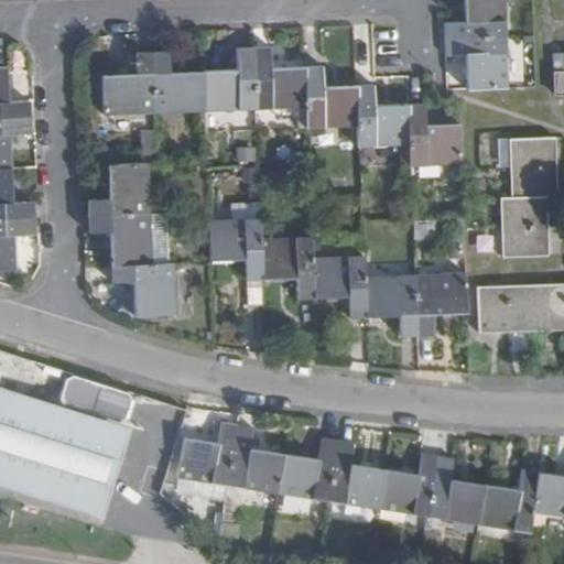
[(503,0),(463,0),(464,22),(443,23),(444,40),(506,36),(503,0)]
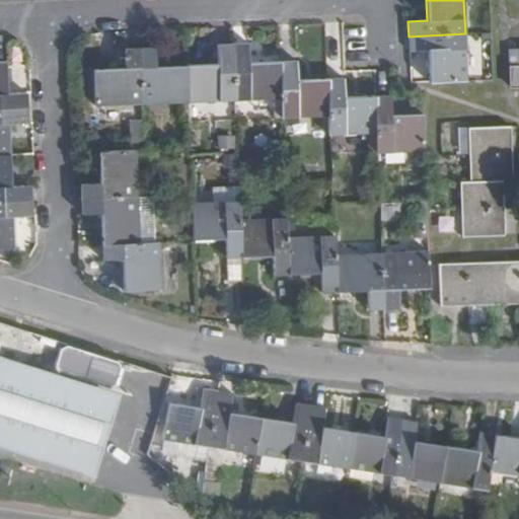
[(465,33),(409,36),(409,52),(428,51),(429,83),(467,81),(465,33)]
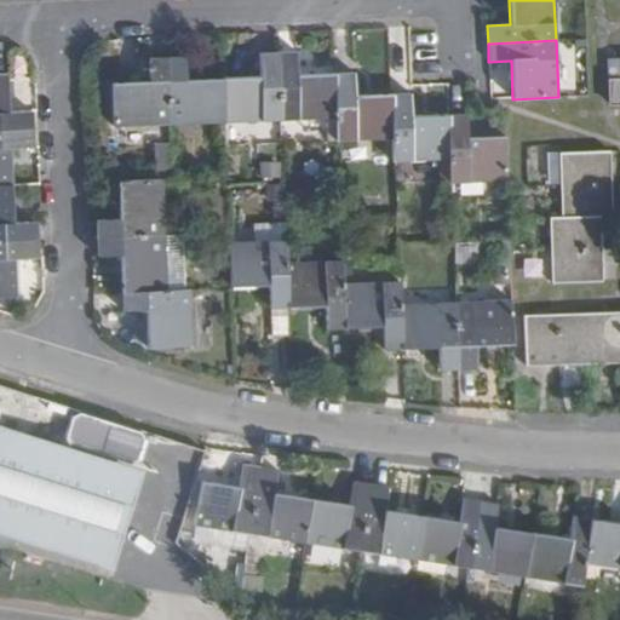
[(561,44),(560,81),(577,82),(578,44),(561,44)]
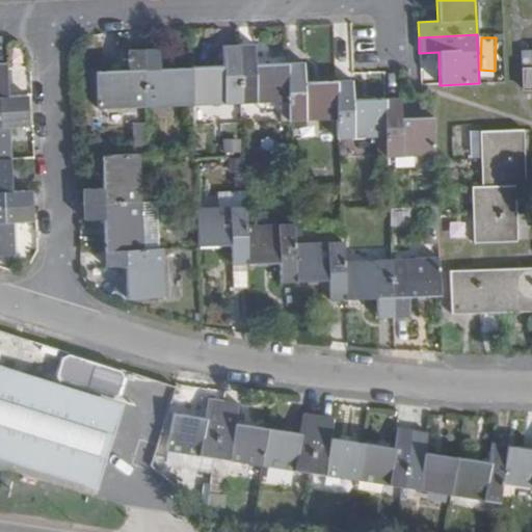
[(289,103),(287,64),(254,65),(253,46),(238,47),(240,105),(277,104),(289,103)]
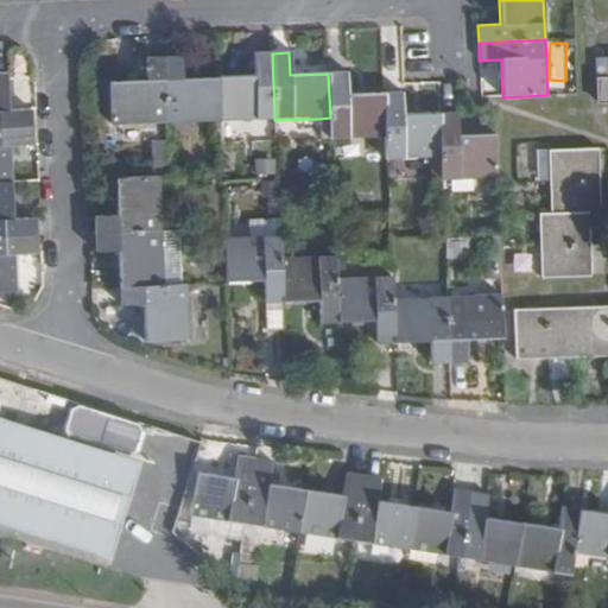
[(274,120),(272,54),(253,54),(254,76),(219,78),(220,122),(274,120)]
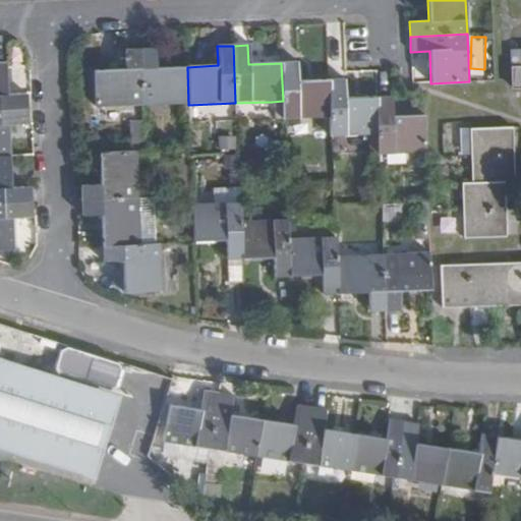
[(188,105),(187,67),(155,68),(154,49),(139,50),(141,106),(188,105)]
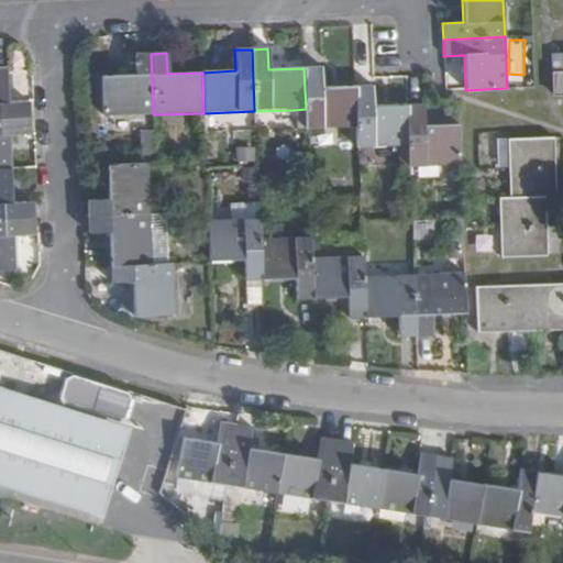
[(153,114),(151,54),(134,54),(135,75),(100,77),(102,117),(153,114)]
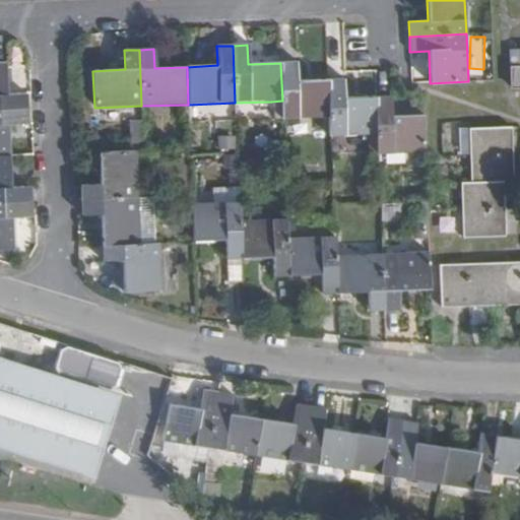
[(5,62),(0,62),(0,109),(26,108),(26,93),(6,93),(5,62)]
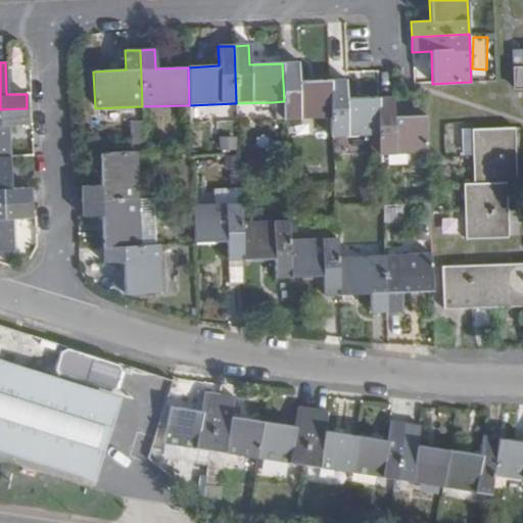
[(331,120),(330,81),(297,83),(297,62),(282,63),(284,101),(284,122),(331,120)]
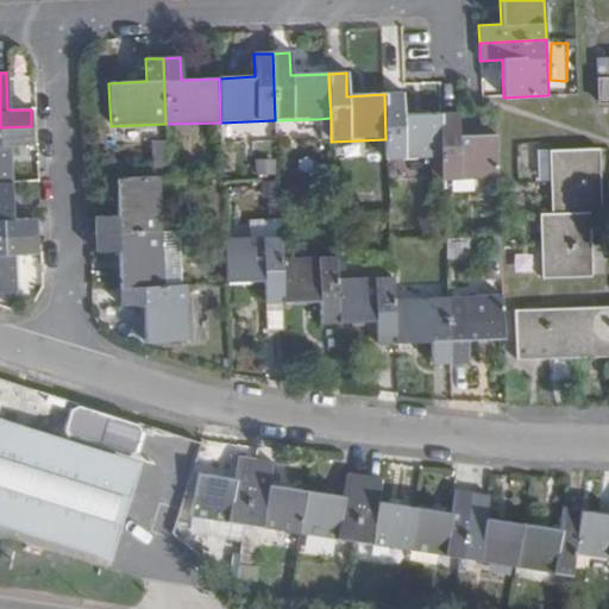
[(608,77),(597,79),(597,100),(608,99),(608,77)]
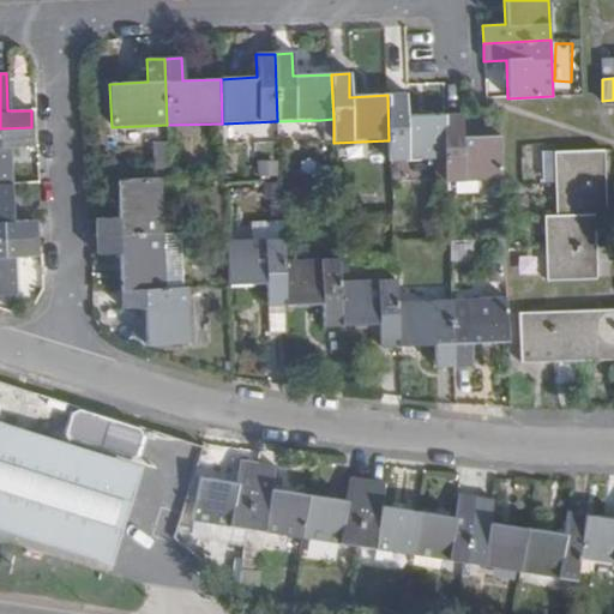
[(14,110),(29,108),(24,80),(10,83),(14,110)]
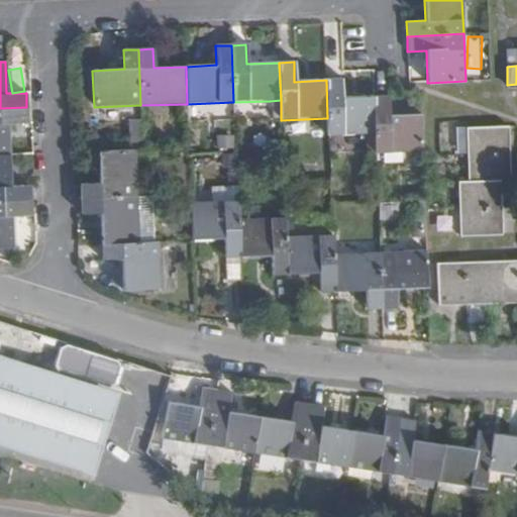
[(374,134),(373,97),(341,98),(340,80),(326,80),(327,118),(328,137),(374,134)]
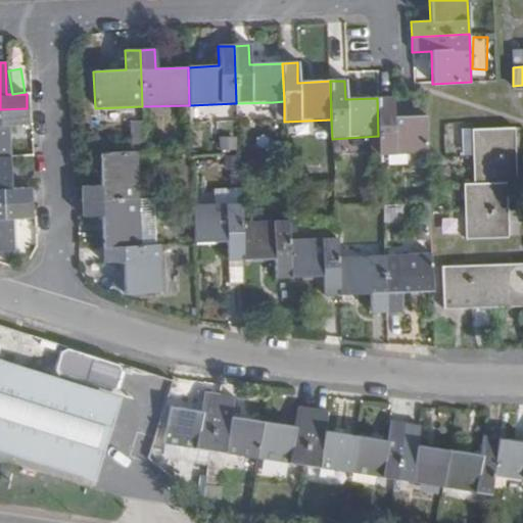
[(392,97),(377,98),(378,136),(379,156),(426,153),(425,115),(392,117),(392,109),(392,97)]
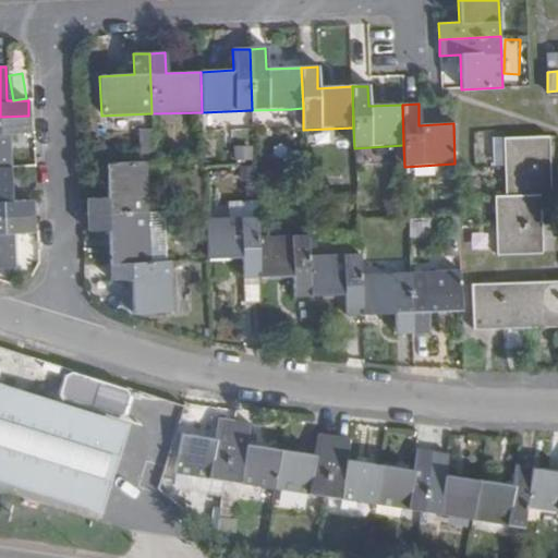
[(292,130),(303,130),(303,108),(291,109),(292,130)]
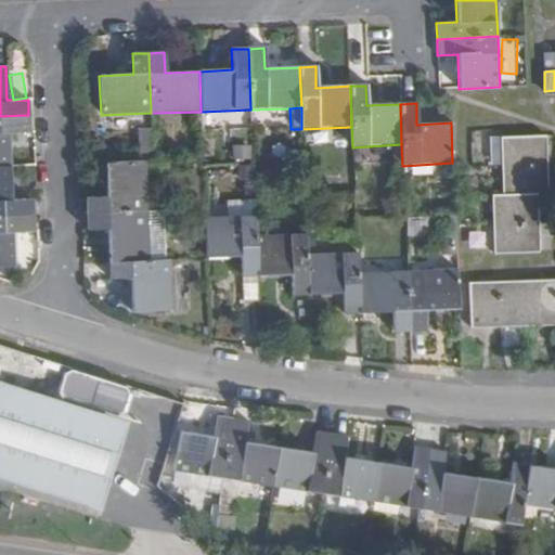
[(28,115),(0,116),(0,166),(10,166),(8,132),(29,131),(28,115)]
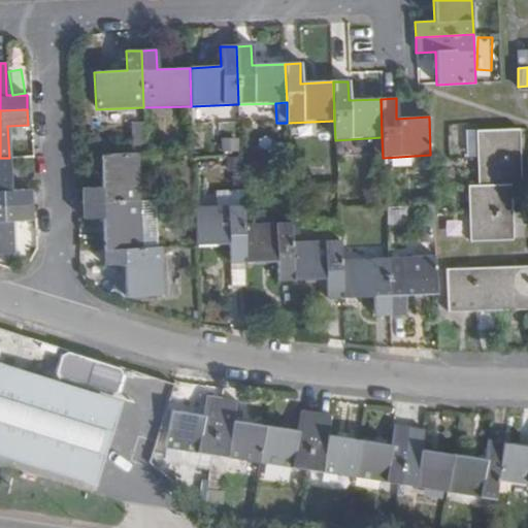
[(429,117),(429,109),(396,110),(396,119),(429,117)]
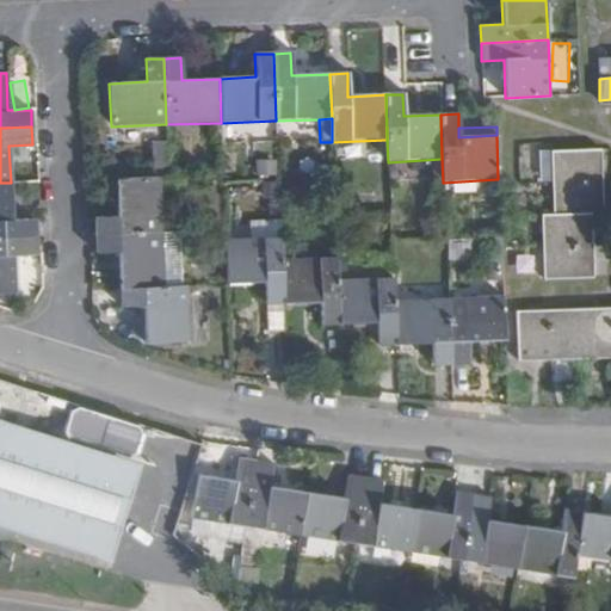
[(602,214),(599,150),(553,152),(555,216),(542,216),(544,281),(592,279),(590,215),(602,214)]
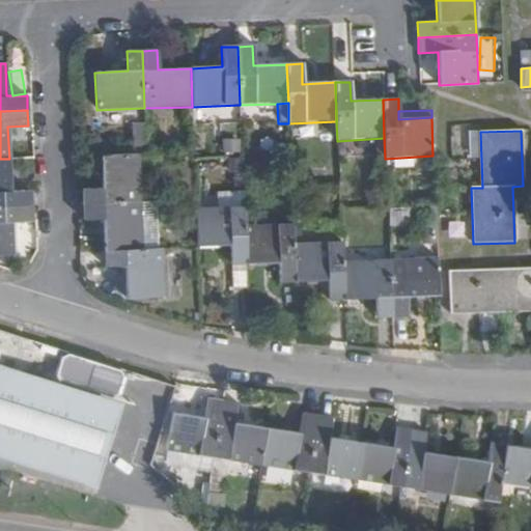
[(140,202),(138,155),(100,156),(101,189),(81,190),(81,204),(140,202)]
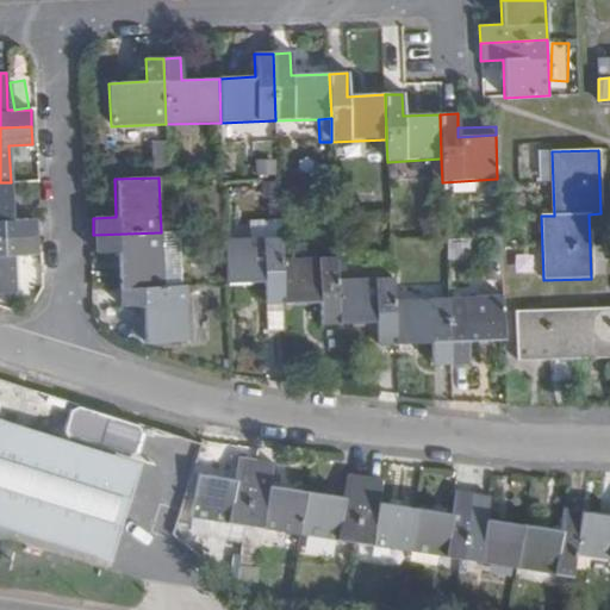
[(11,182),(0,182),(0,237),(36,237),(35,218),(12,219),(11,182)]
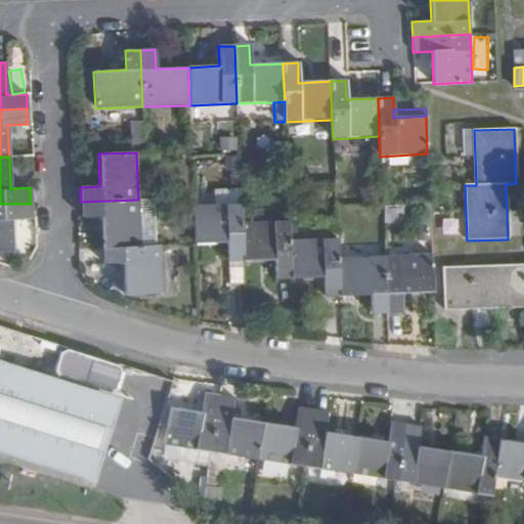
[(138,212),(138,200),(80,202),(81,218),(100,217),(101,247),(139,246),(138,212)]
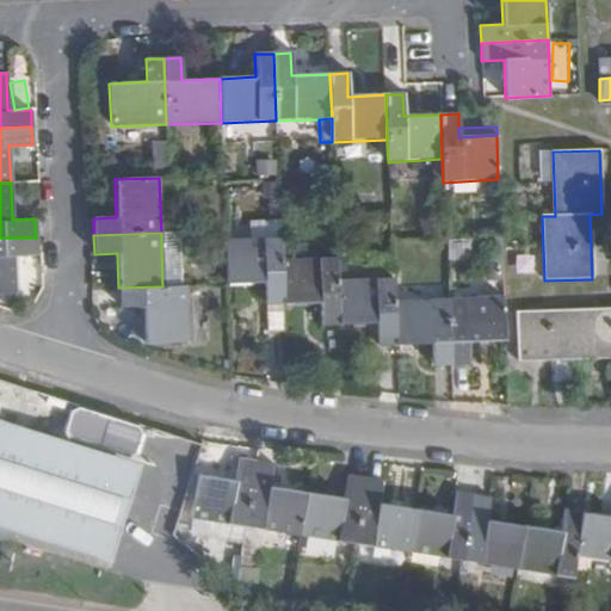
[(179,233),(161,233),(161,247),(179,246),(179,233)]
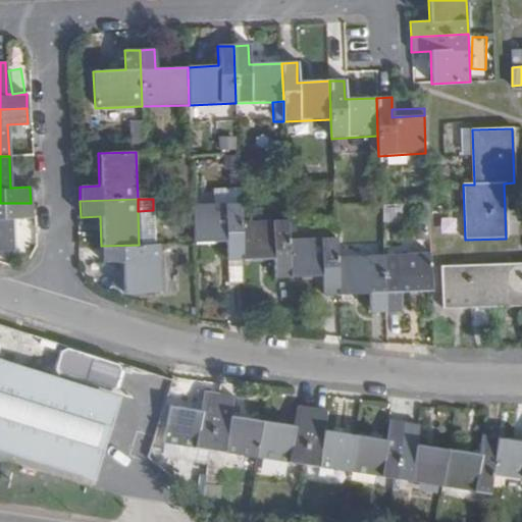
[(31,203),(0,203),(0,250),(13,250),(12,218),(31,216),(31,203)]
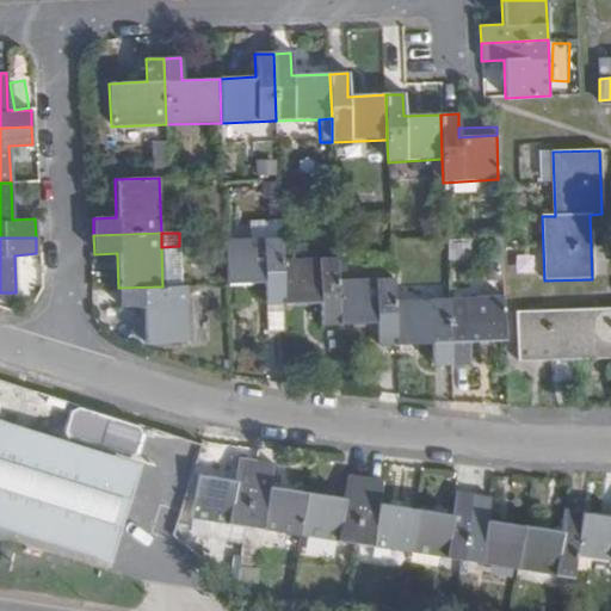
[(283,306),(282,260),(281,238),(226,240),(227,284),(263,282),(264,306),(283,306)]
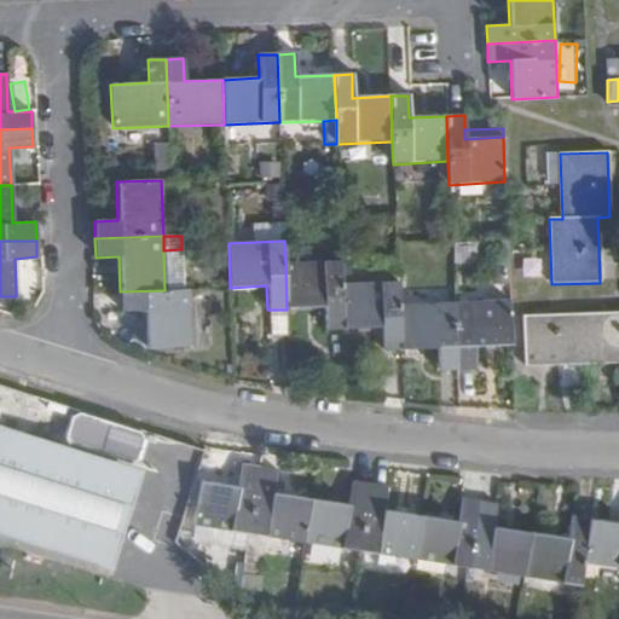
[(163,250),(165,290),(183,289),(181,249),(163,250)]
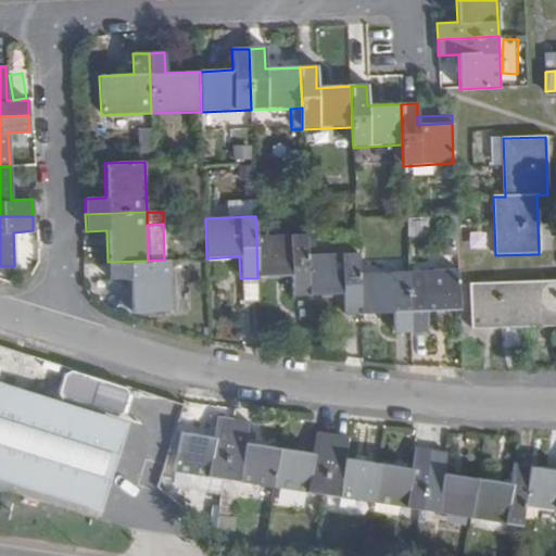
[(291,297),(308,295),(307,254),(306,235),(256,237),(257,278),(290,276),(291,297)]
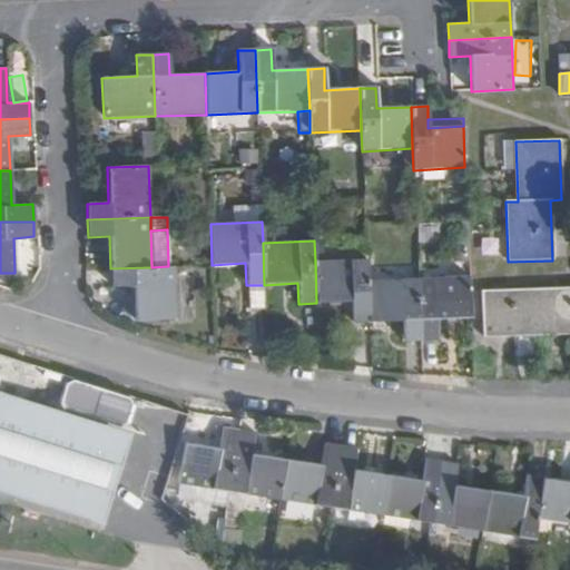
[(352,323),(369,323),(367,281),(366,259),(315,261),(316,303),(351,302),(352,323)]
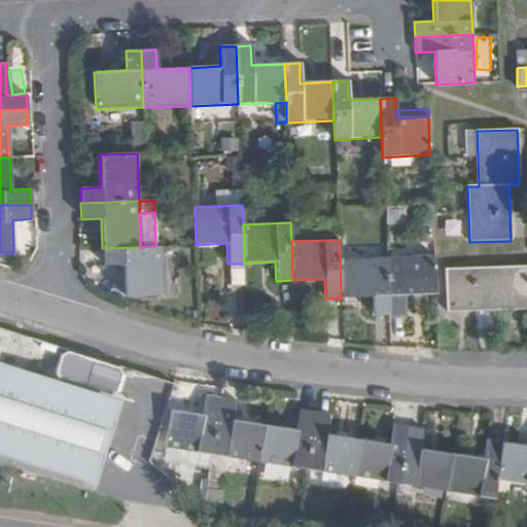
[(162,294),(160,246),(140,247),(102,248),(103,265),(123,264),(124,297),(162,294)]
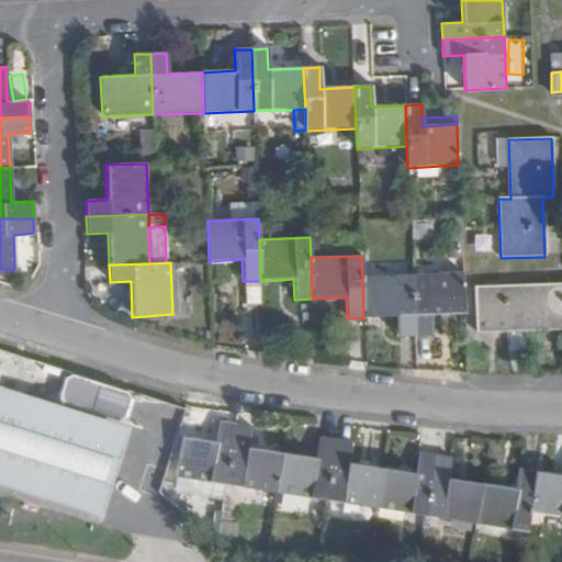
[(430,314),(464,314),(463,272),(412,274),(414,336),(431,336),(430,314)]
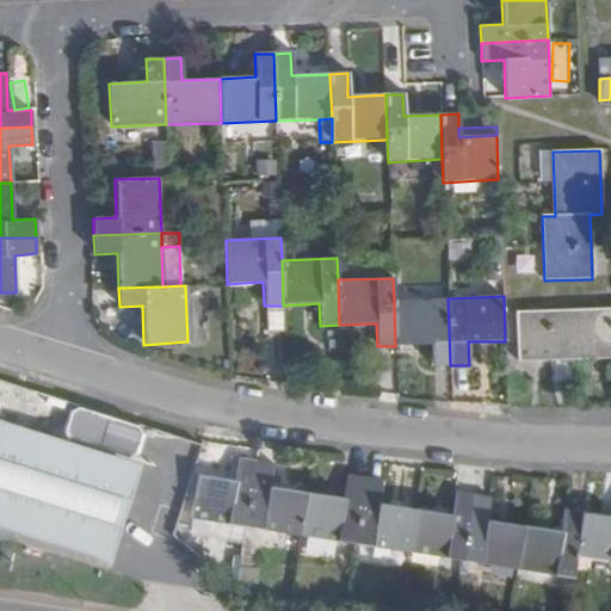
[(433,366),(450,365),(448,298),(394,301),(395,346),(431,344),(433,366)]
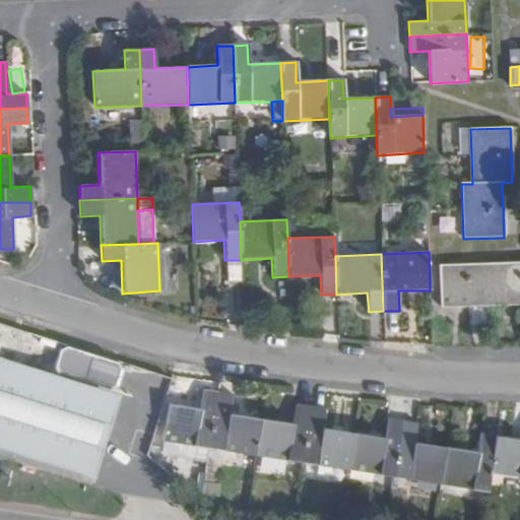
[(519,262),(439,266),(440,306),(519,303),(519,262)]
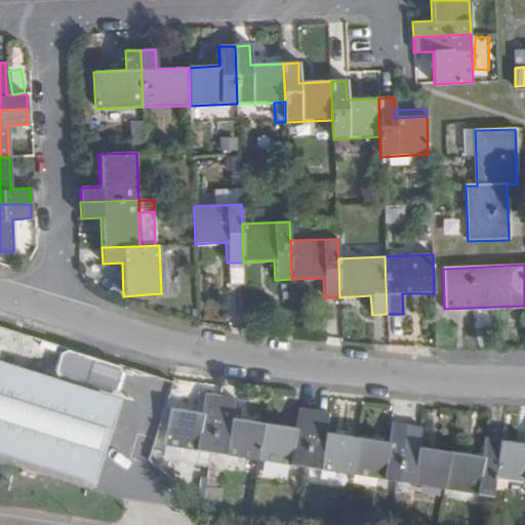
[(117,365),(68,351),(59,355),(57,363),(55,368),(61,378),(108,393),(116,389),(119,381),(121,374),(117,365)]
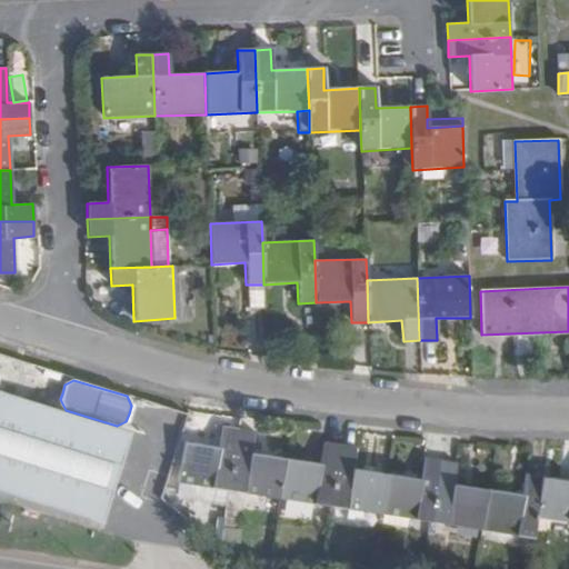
[(19,402),(0,396),(0,491),(95,521),(102,496),(115,456),(121,433),(19,402)]
